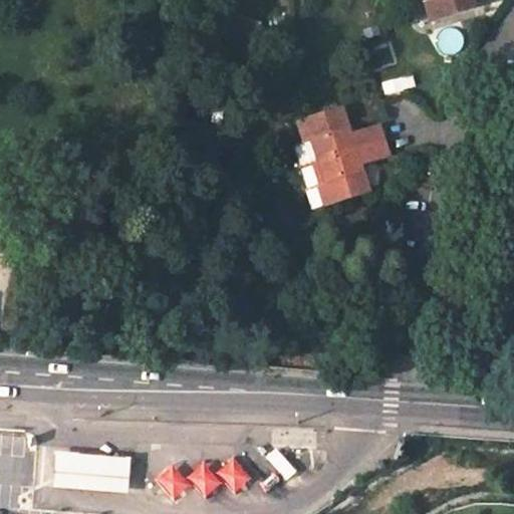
[(424,0),(430,20),(473,7),(470,0),(424,0)]
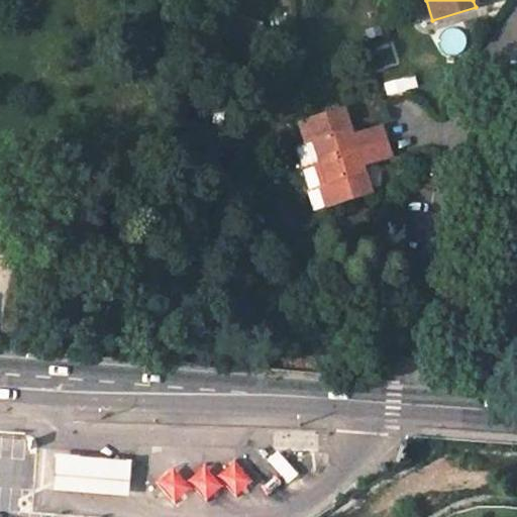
[(268,21),(236,15),(233,31),(263,38),(268,21)]
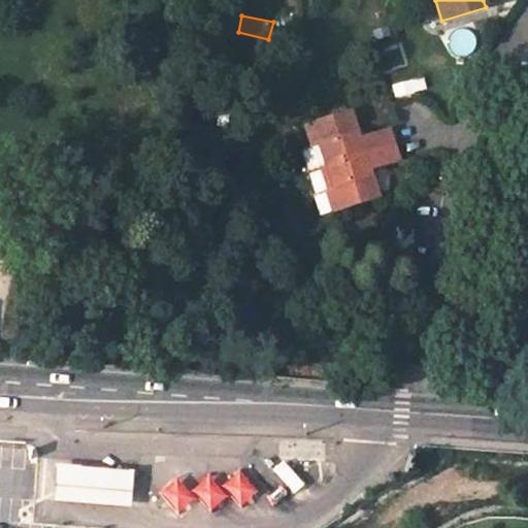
[(322,164),(330,161),(395,140),(389,125),(360,134),(351,105),(307,120),(315,142),(306,145),(312,166),(322,164)]
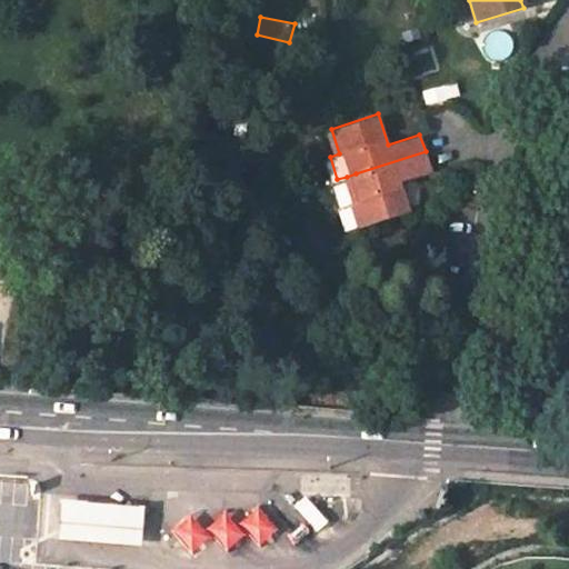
[(431,169),(426,151),(356,173),(362,196),(353,198),(362,226),(408,211),(399,178),(431,169)]
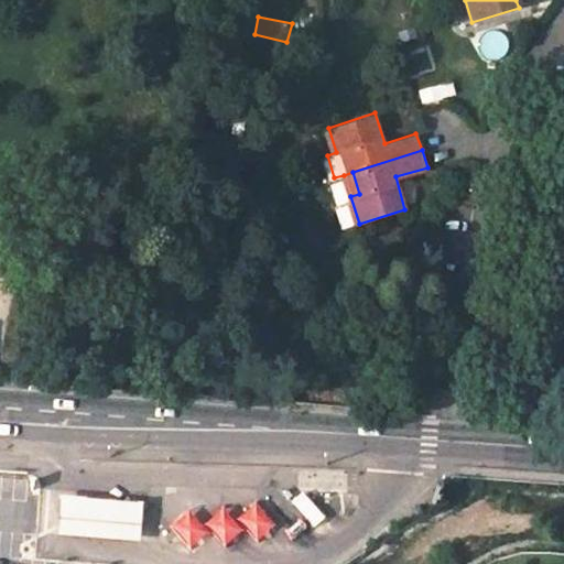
[(344,175),(350,196),(359,194),(353,172),(344,175)]
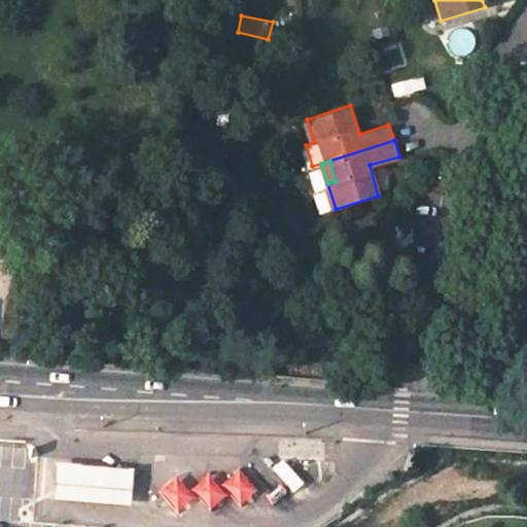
[(282,460),(273,469),(292,491),(303,482),(282,460)]
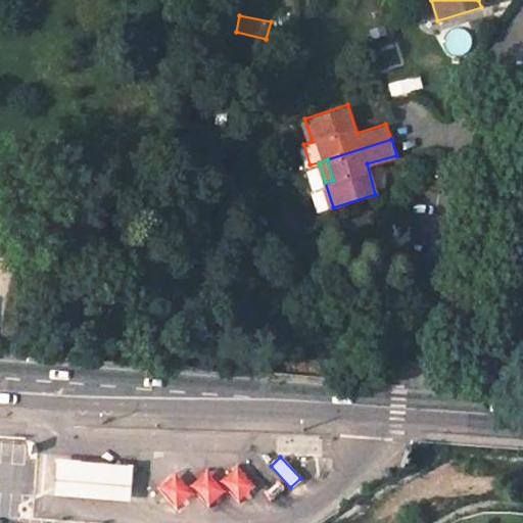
[(131,464),(53,458),(50,492),(128,498),(131,464)]
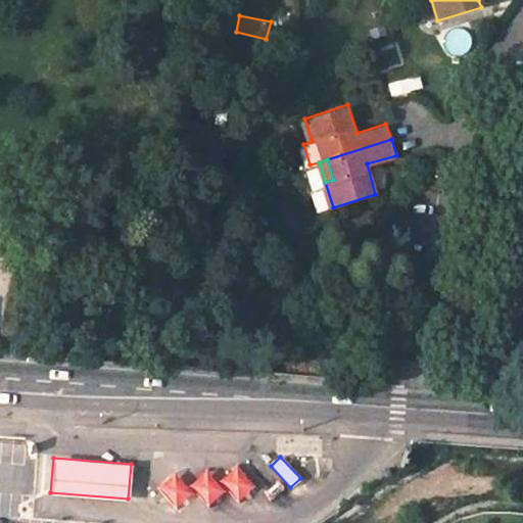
[(235,464),(219,479),(237,501),(253,485),(235,464)]
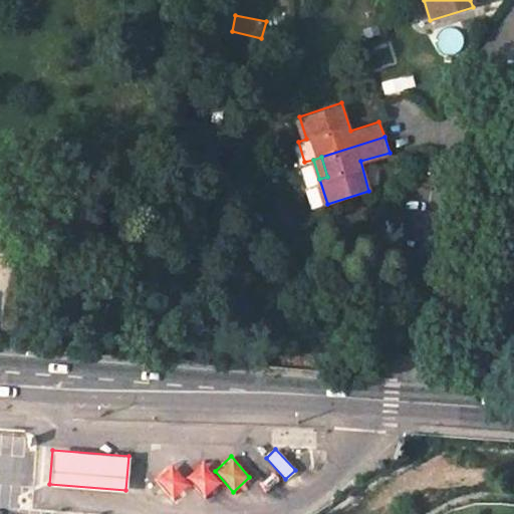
[(201,461),(185,475),(204,496),(220,481),(201,461)]
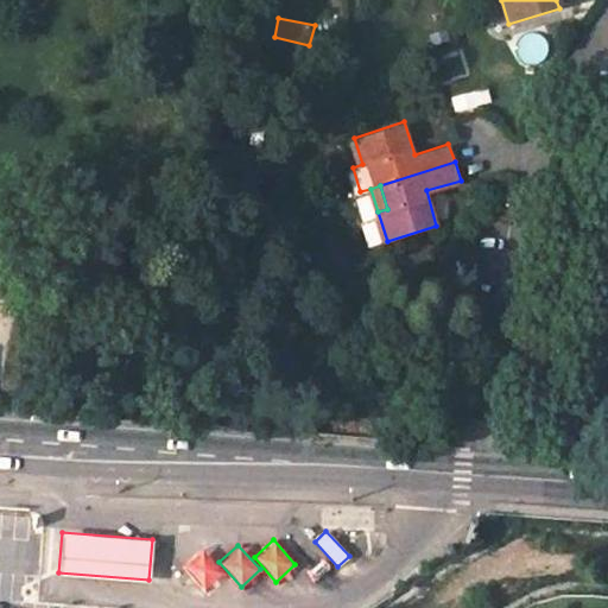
[(201,548),(181,564),(203,589),(222,571),(201,548)]
